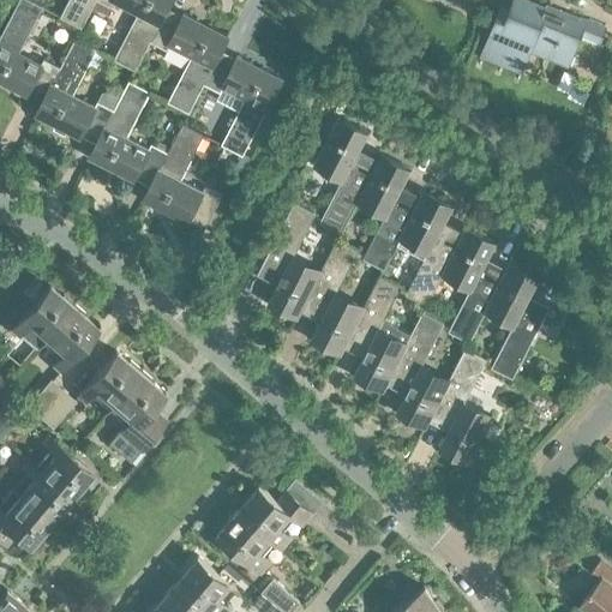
[(59,70),(58,70),(42,61),(39,66),(17,55),(41,10),(22,0),(18,0),(0,35),(0,84),(24,97),(25,96),(41,103),(49,87),(49,88),(59,70)]
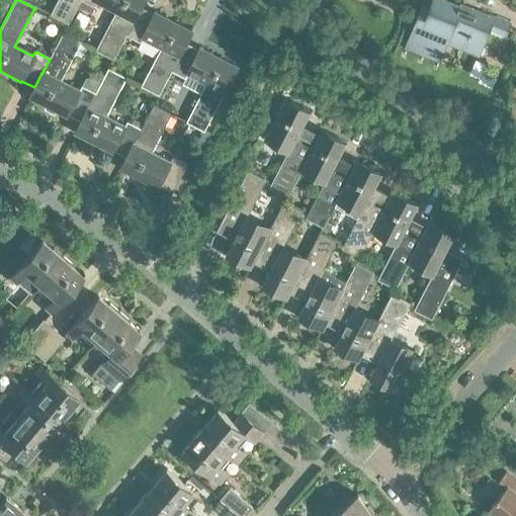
[(76,8),(80,2),(80,0),(57,0),(49,16),(67,26),(76,8)]
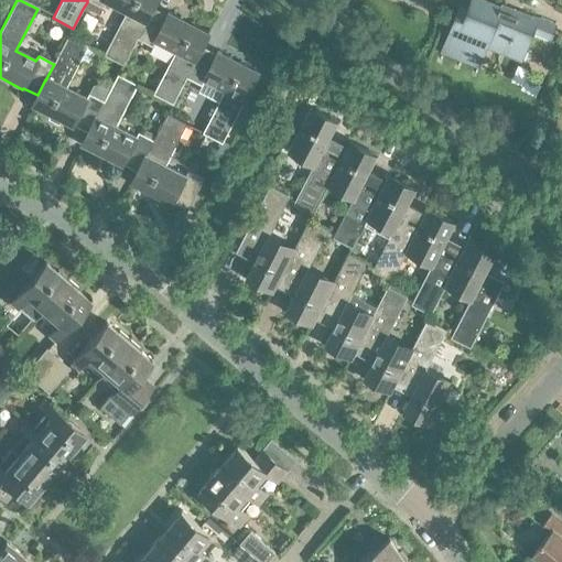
[(87,0),(87,2),(101,10),(105,4),(125,14),(103,57),(122,67),(136,41),(143,25),(144,25),(152,10),(157,0),(87,0)]
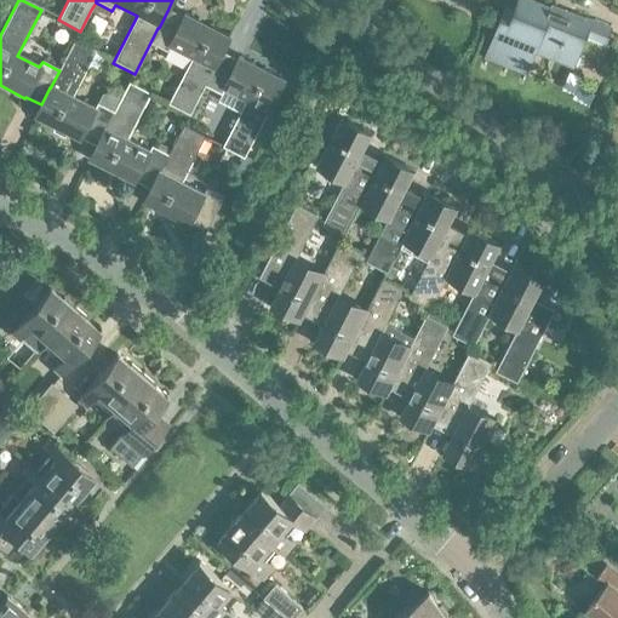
[(561,16),(520,0),(516,0),(511,12),(503,9),(482,61),(514,73),(522,49),(571,68),(581,43),(601,50),(608,30),(564,12),(561,16)]
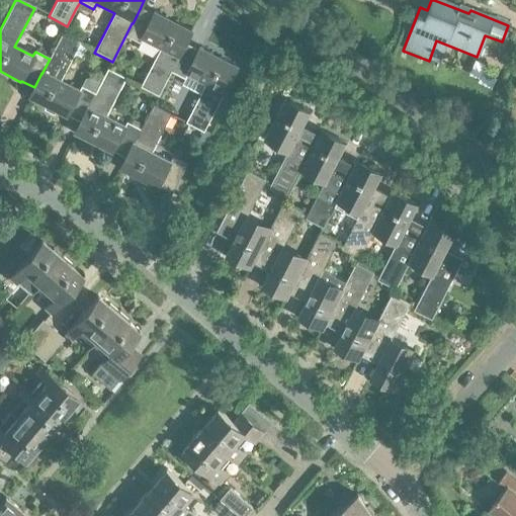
[(80,2),(76,8),(90,15),(93,9),(80,2)]
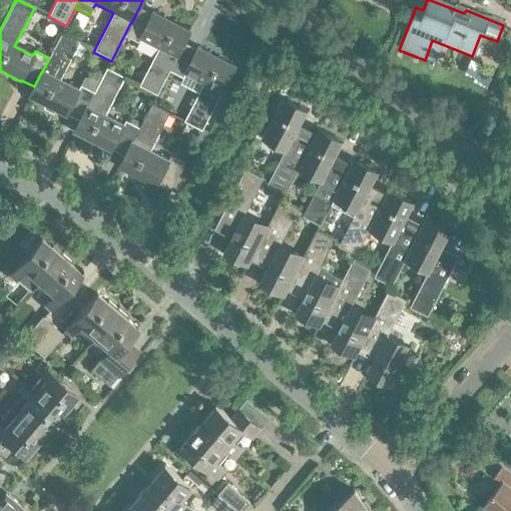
[(175,58),(182,45),(189,33),(151,14),(150,16),(138,9),(131,23),(130,23),(123,37),(137,44),(139,39),(157,48),(138,87),(156,96),(168,72),(175,58)]
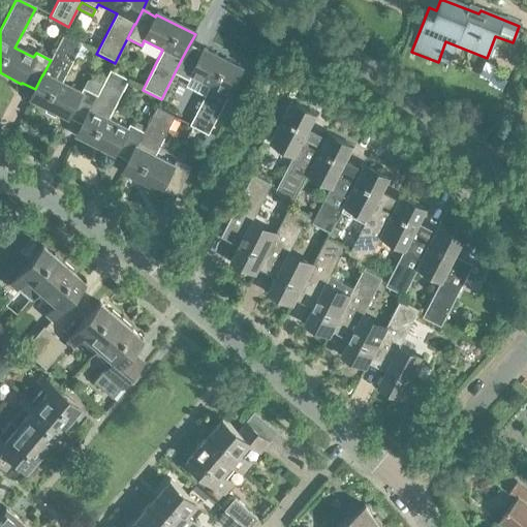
[(96,96),(101,85),(92,80),(86,82),(80,94),(61,84),(81,44),(62,35),(50,60),(51,60),(42,75),(42,74),(35,89),(29,101),(67,121),(68,119),(82,125),(89,112),(96,97),(96,96)]
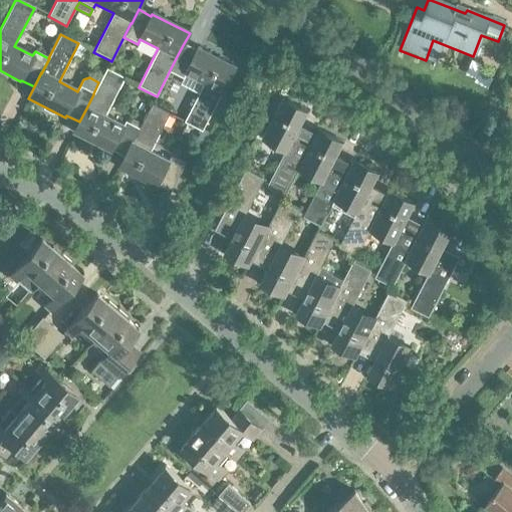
[(169,72),(183,79),(185,75),(203,84),(183,122),(201,133),(234,68),(197,49),(196,51),(183,45),(176,58),(169,72)]
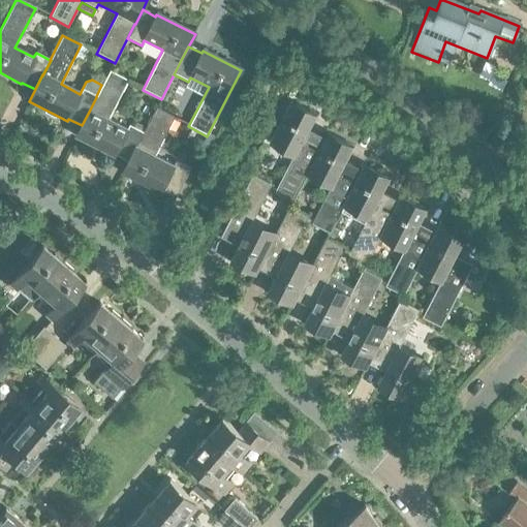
[(127,131),(126,130),(107,121),(127,81),(109,71),(101,85),(96,96),(96,97),(89,112),(82,125),(75,137),(114,157),(114,156),(127,163),(128,160),(143,133),(129,127),(127,131)]
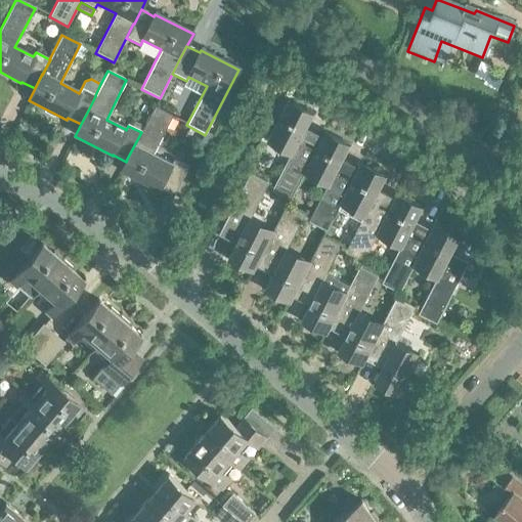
[(302,174),(319,139),(303,131),(311,116),(288,103),(288,102),(287,102),(266,142),(290,155),(271,191),(290,201),(303,174),(302,174)]
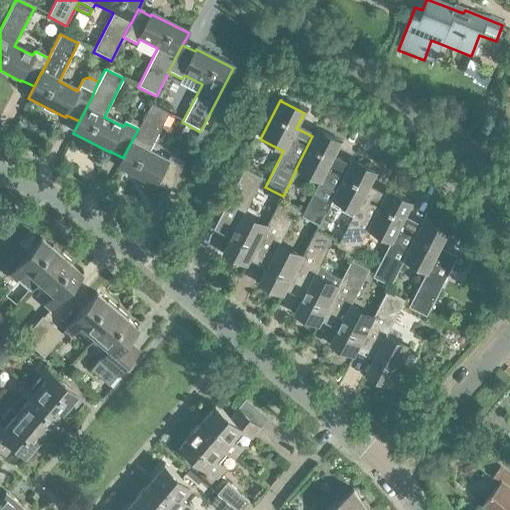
[(150,105),(138,129),(124,155),(123,158),(117,168),(154,188),(155,186),(169,192),(183,164),(169,157),(167,162),(148,152),(168,114),(150,105)]
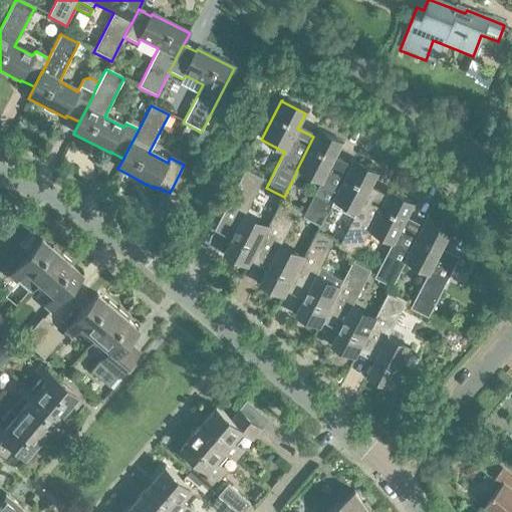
[(332,201),(349,168),(333,159),(341,144),(317,132),(318,132),(317,131),(313,137),(296,171),(297,171),(320,183),(302,218),(319,227),(333,201),(332,201)]
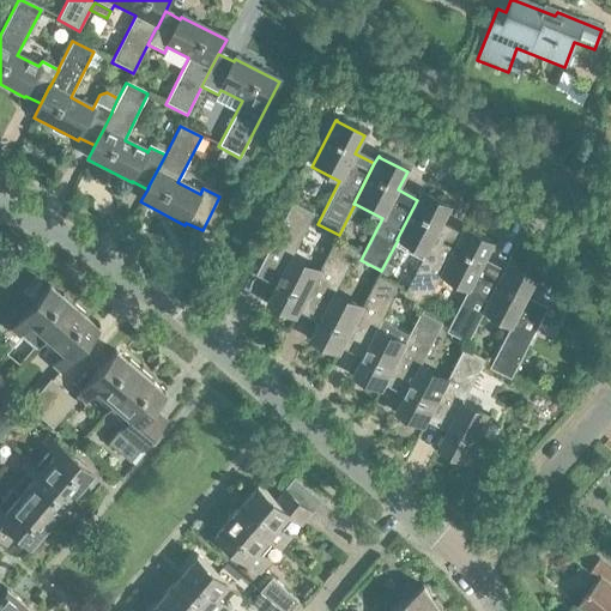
[(421,188),(429,164),(415,159),(406,183),(421,188)]
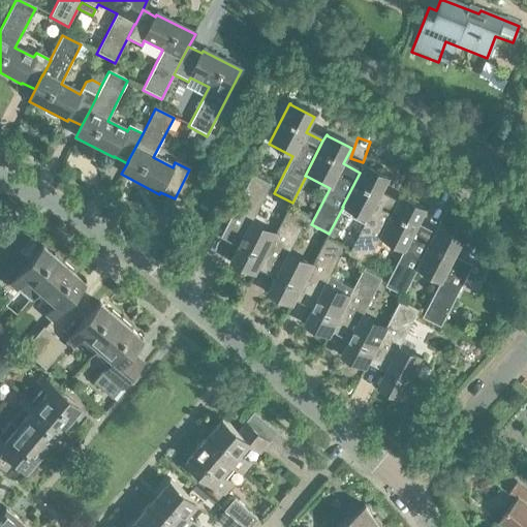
[(378,238),(397,204),(380,195),(388,180),(364,166),(363,166),(360,173),(342,207),(343,207),(366,219),(347,256),(366,266),(379,239),(378,238)]
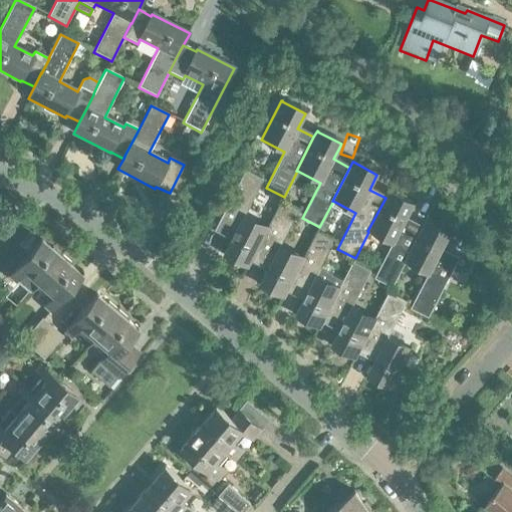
[(267,228),(266,228),(244,216),(262,181),(244,171),(213,232),(230,241),(223,255),(246,267),(247,268),(250,262),(267,228)]
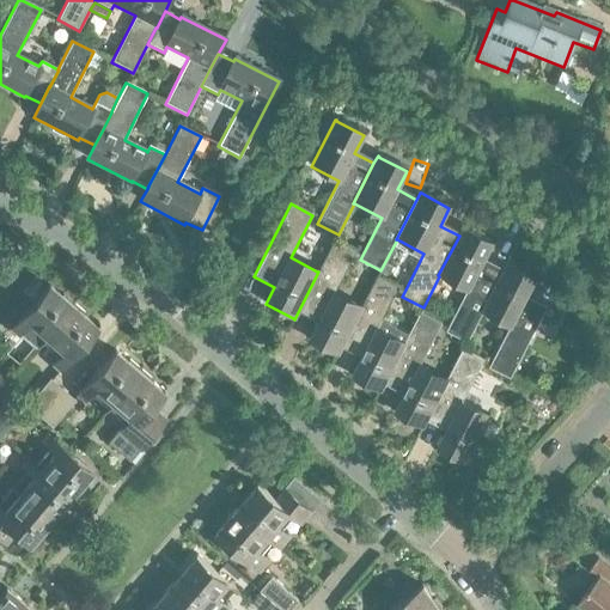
[(481,312),(501,272),(482,262),(492,244),(464,230),(464,229),(463,229),(459,236),(438,275),(439,276),(467,290),(445,333),(467,343),(482,312),(481,312)]
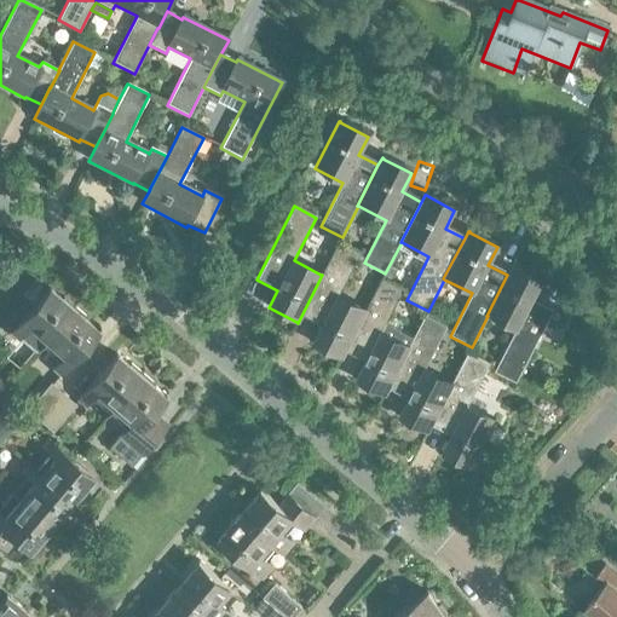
[(365,312),(364,311),(338,298),(359,254),(338,243),(321,275),(322,275),(301,316),(321,326),(312,344),(340,358),(340,359),(341,359),(345,352),(365,312)]
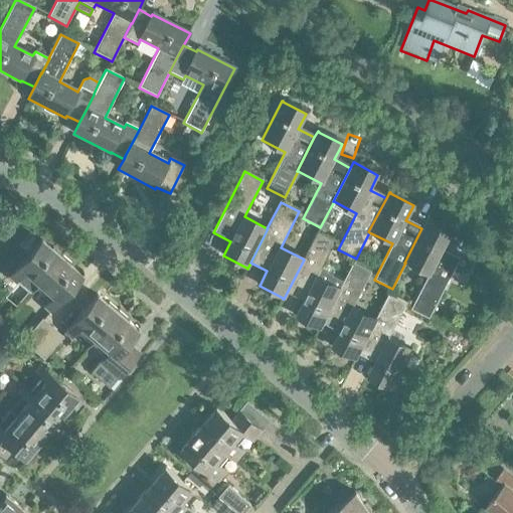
[(404,263),(405,263),(429,275),(409,310),(428,320),(447,284),(460,291),(469,275),(455,268),(459,259),(443,249),(450,235),(425,223),(424,222),(421,228),(404,263)]
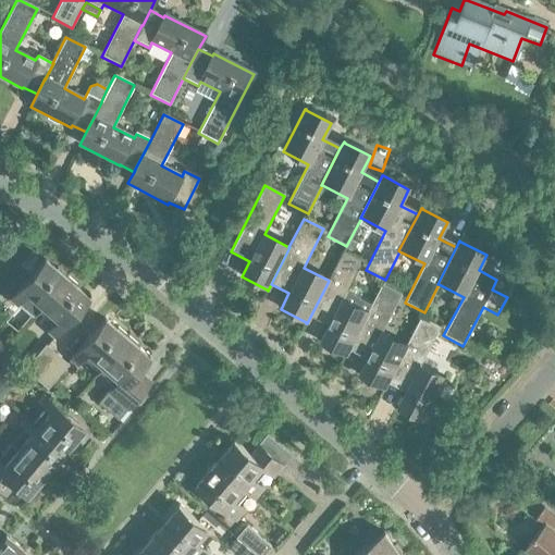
[(368,313),(367,313),(342,300),(362,261),(343,251),(328,280),(329,281),(310,317),(328,325),(319,343),(345,356),(344,356),(345,357),(349,349),(368,313)]
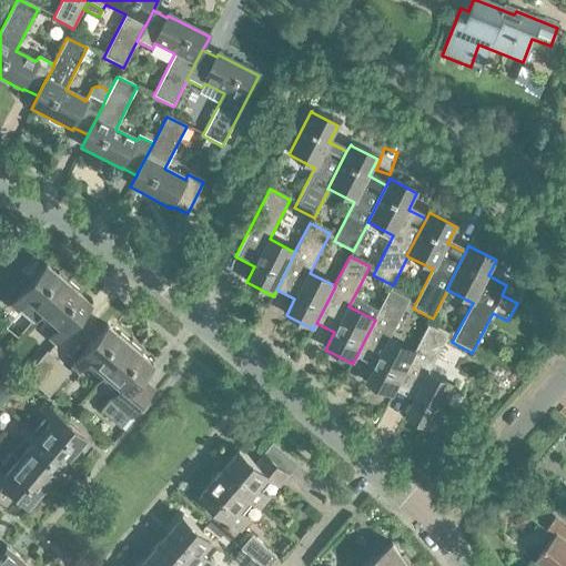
[(40,315),(68,283),(57,274),(56,275),(43,265),(8,307),(14,313),(24,302),(40,315)]
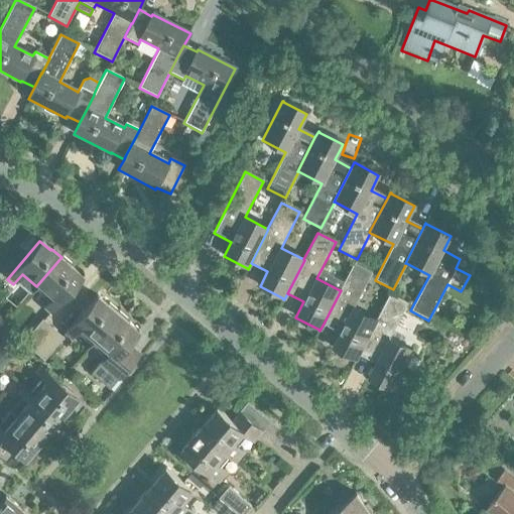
[(61,257),(36,286),(50,298),(42,308),(48,313),(81,276),(70,267),(71,266),(61,257)]
